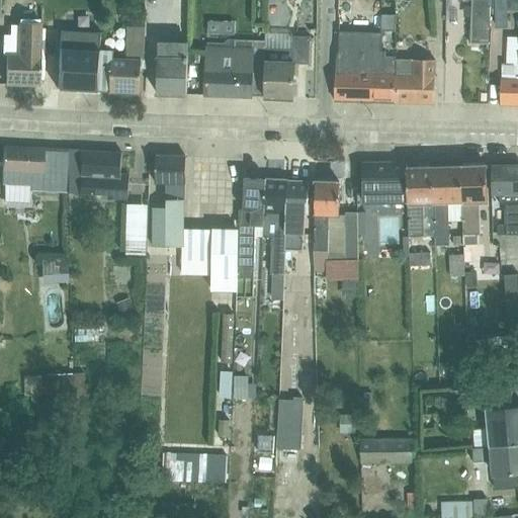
[(489,46),(490,0),(463,0),(472,1),(470,45),(489,46)]
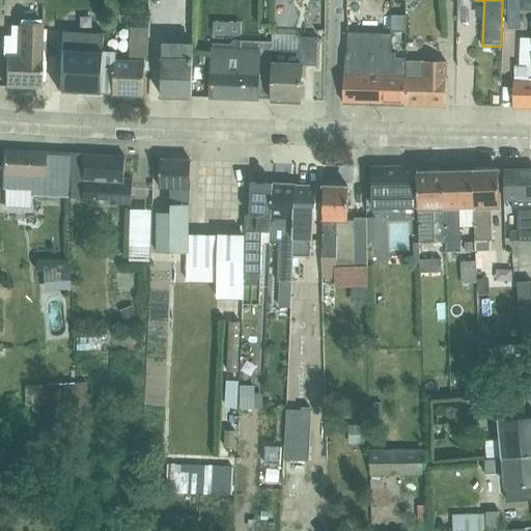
[(521,24),(520,0),(507,0),(508,24),(521,24)]
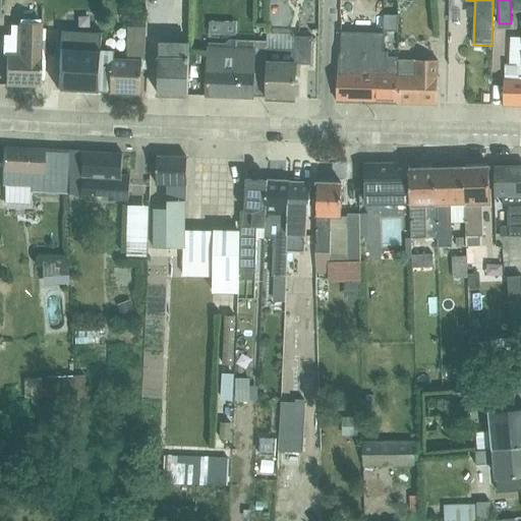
[(520,0),(511,0),(512,11),(520,11),(520,0)]
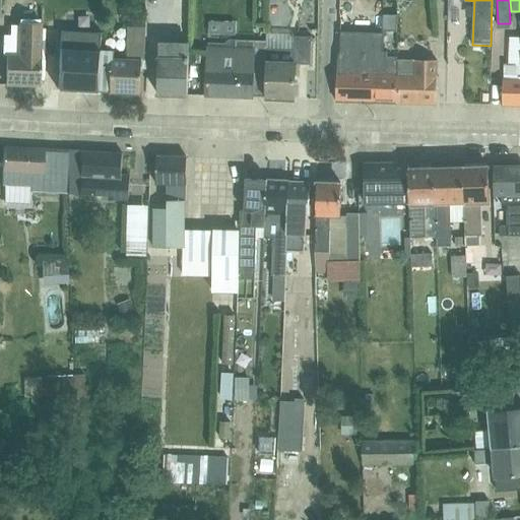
[(358,14),(358,25),(363,26),(370,26),(370,33),(396,33),(396,4),(379,4),(378,11),(379,11),(379,16),(377,16),(377,13),(358,14)]
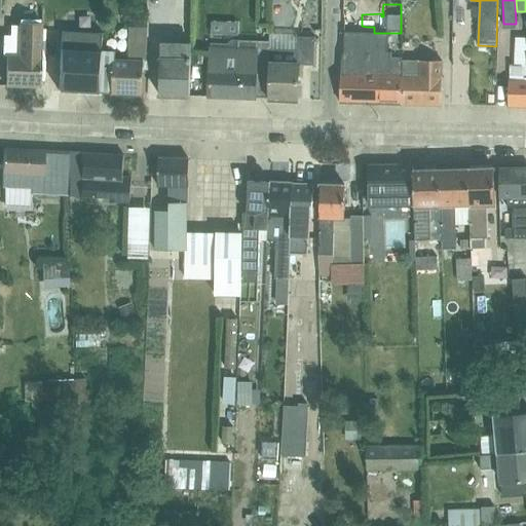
[(525,108),(525,20),(524,21),(525,28),(525,38),(515,38),(513,66),(510,66),(506,97),(509,97),(509,108),(525,108)]
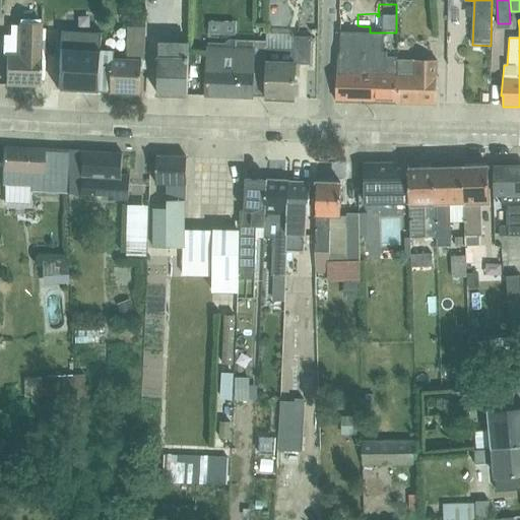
[(10,26),(10,37),(2,36),(1,56),(7,56),(6,85),(40,86),(41,25),(18,24),(18,27),(10,26)]
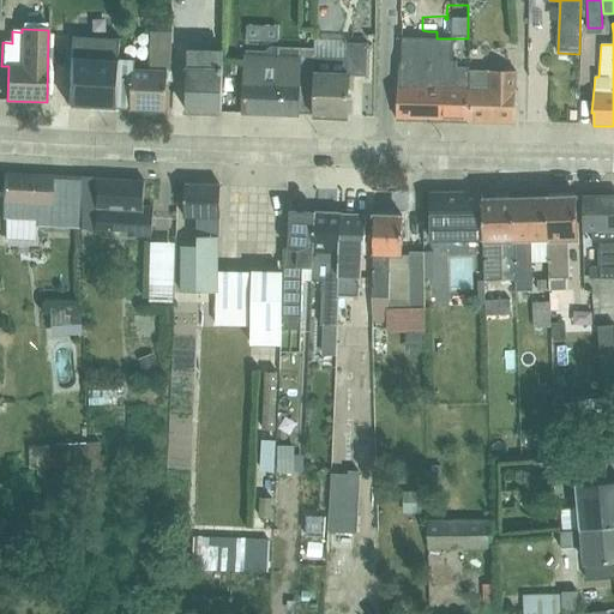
[(422,30),(403,29),(402,60),(427,61),(428,31),(422,30)]
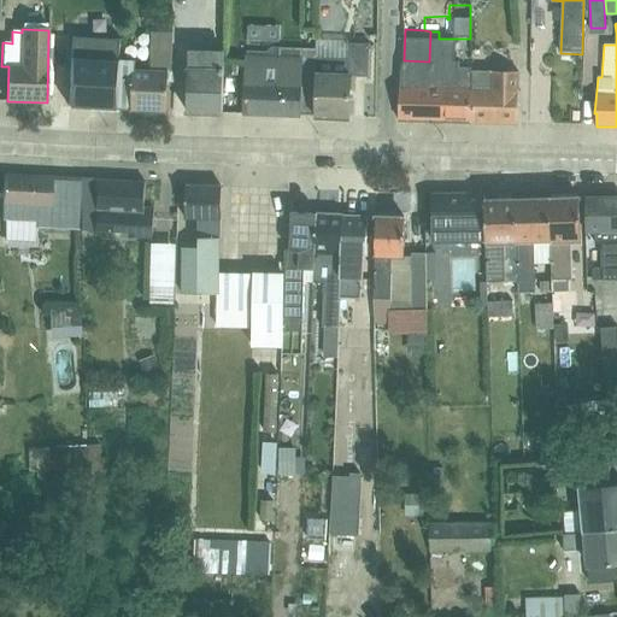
[(174,72),(172,72),(174,34),(151,34),(151,71),(134,71),(134,62),(121,62),(118,111),(166,113),(168,83),(174,83),(174,72)]
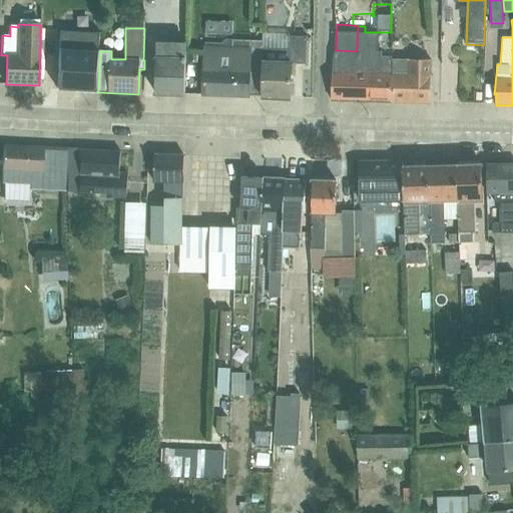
[(307,65),(308,37),(291,37),(291,35),(264,34),(264,42),(262,97),(262,98),(290,99),(291,64),(307,65)]
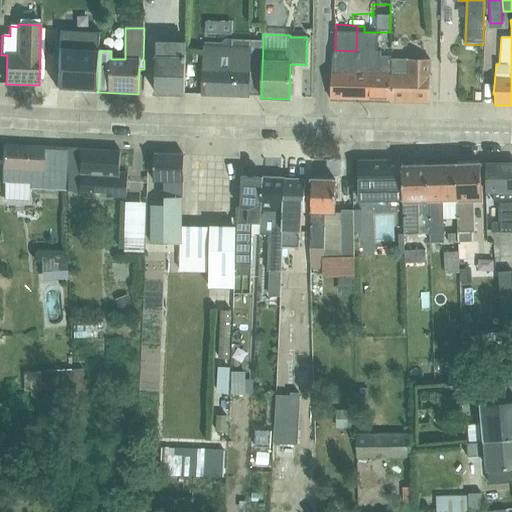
[(261,97),(263,42),(225,41),(220,45),(220,47),(204,47),(202,96),(248,98),(248,96),(261,97)]
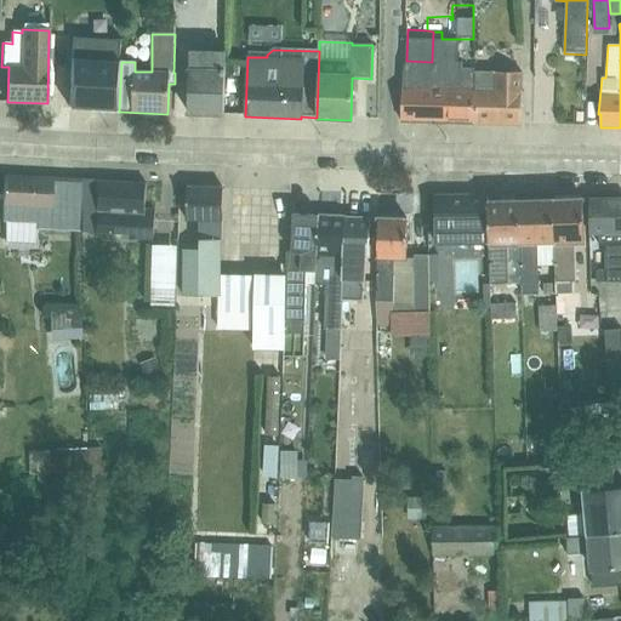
[(188,114),(223,115),(224,52),(189,51),(188,114)]
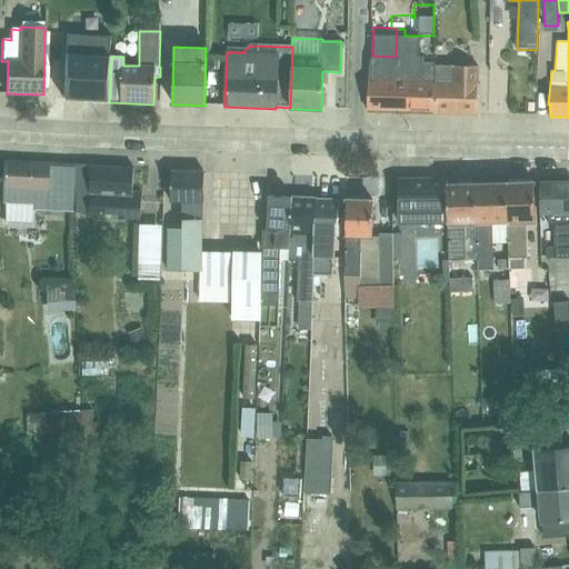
[(423,82),(408,82),(407,112),(433,113),(433,67),(433,53),(423,53),(423,59),(423,82)]
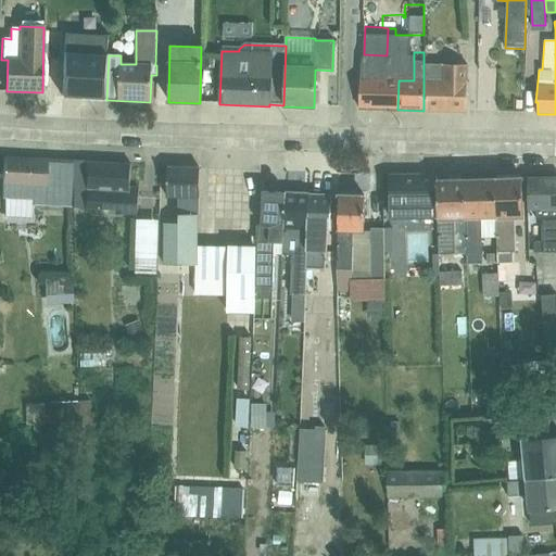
[(414,80),(414,58),(412,58),(404,57),(404,65),(391,65),(391,72),(361,71),(359,109),(365,109),(397,110),(399,80),(414,80)]
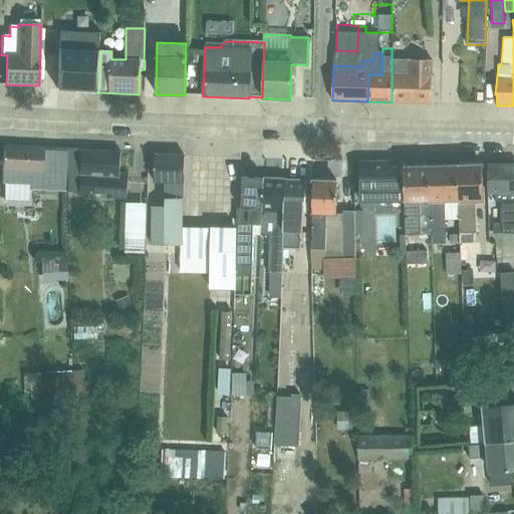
[(58,58),(57,90),(77,91),(77,90),(92,91),(93,59),(58,58)]
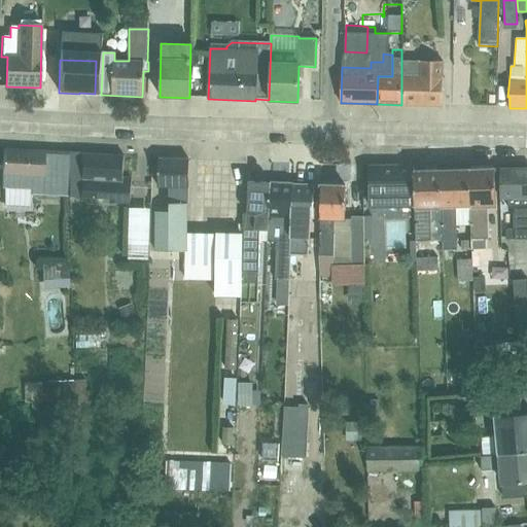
[(442,106),(443,63),(401,62),(401,105),(442,106)]
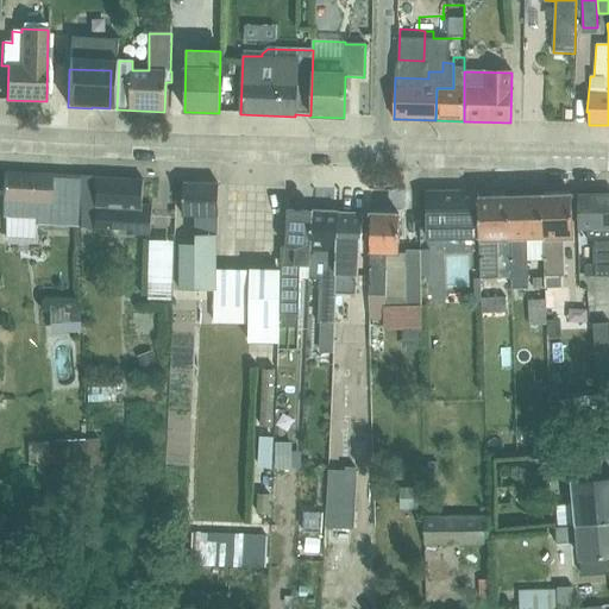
[(81,227),(80,177),(5,174),(4,218),(5,218),(6,238),(35,239),(35,225),(81,227)]
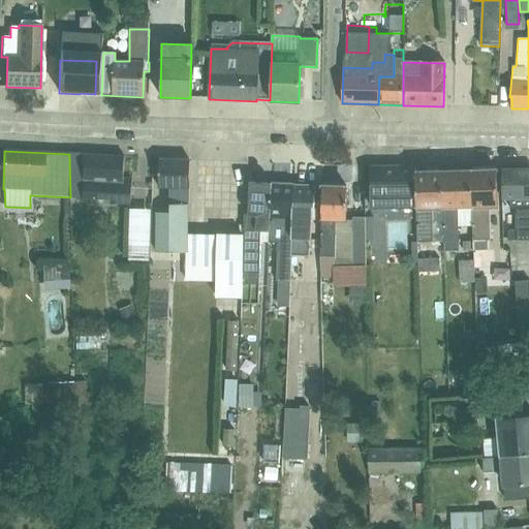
[(123,178),(124,157),(69,154),(70,197),(70,198),(110,201),(110,205),(130,206),(132,178),(123,178)]
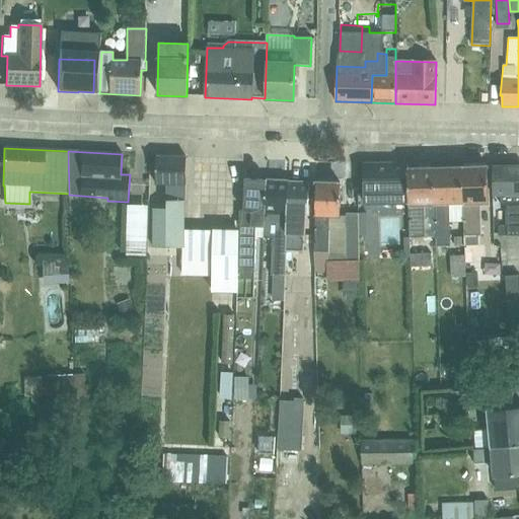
[(184,231),(187,158),(156,157),(155,184),(167,186),(166,209),(153,209),(153,247),(182,248),(181,276),(212,277),(211,293),(237,293),(238,269),(238,268),(239,232),(184,231)]
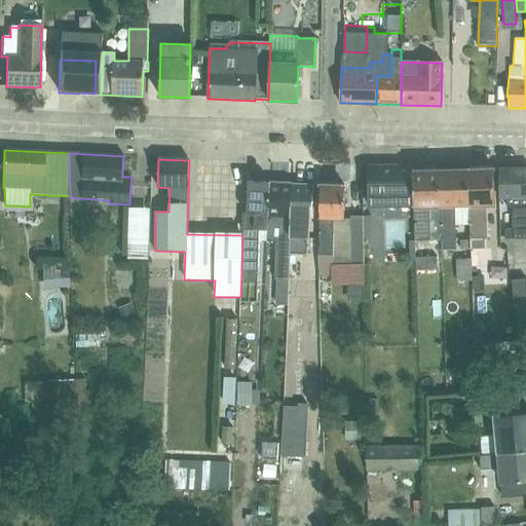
[(414,207),(413,173),(413,166),(369,167),(369,207),(414,207)]
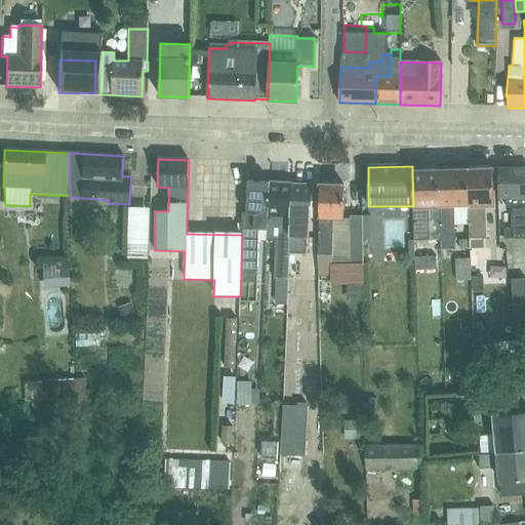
[(505,239),(524,239),(524,168),(498,169),(499,200),(507,200),(507,207),(509,207),(509,214),(514,214),(514,229),(505,229),(505,239)]
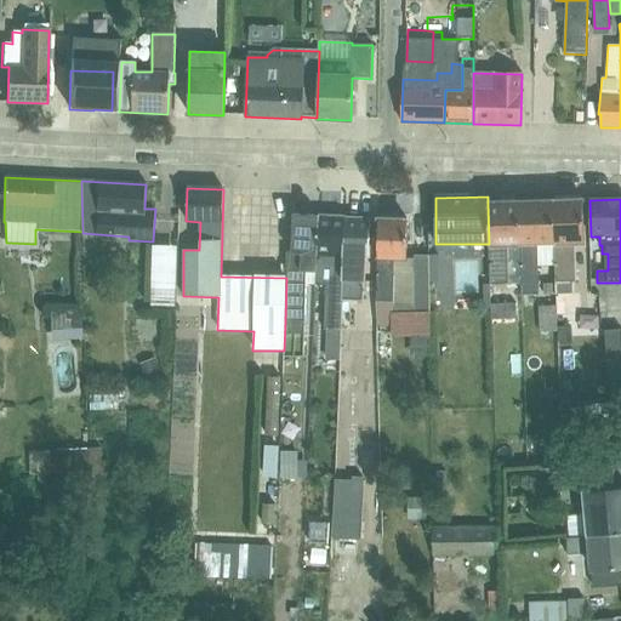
[(557,306),(558,326),(564,325),(564,317),(581,317),(580,295),(574,294),(573,284),(575,284),(574,245),(585,244),(584,200),(553,201),(556,267),(557,306)]
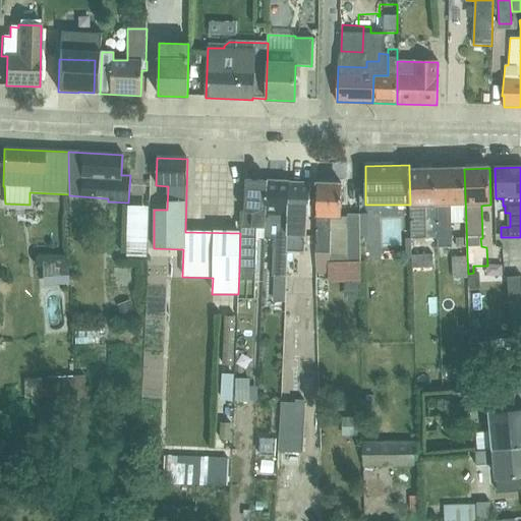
[(438,247),(452,247),(451,224),(466,224),(464,169),(436,170),(438,238),(438,247)]
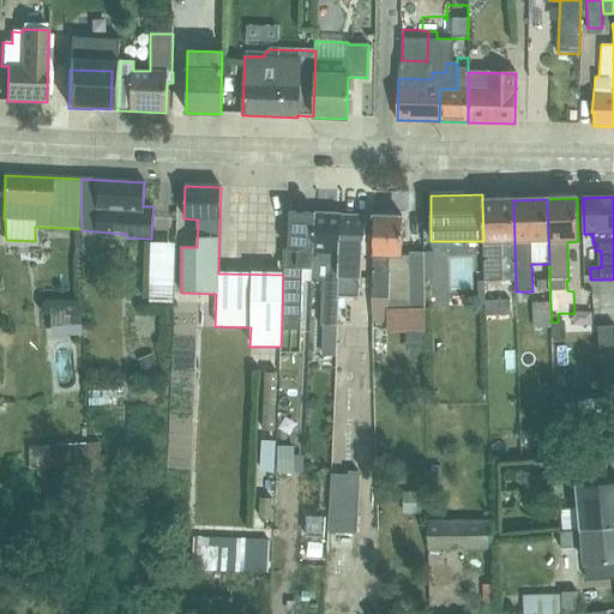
[(485,282),(516,281),(513,200),(482,202),(483,241),(485,282)]
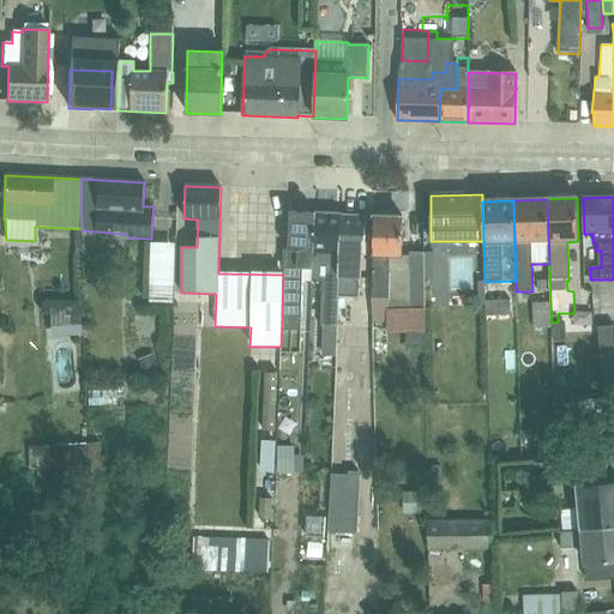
[(312,282),(315,215),(289,214),(287,251),(284,251),(283,275),(282,317),(282,318),(301,318),(302,282),(312,282)]
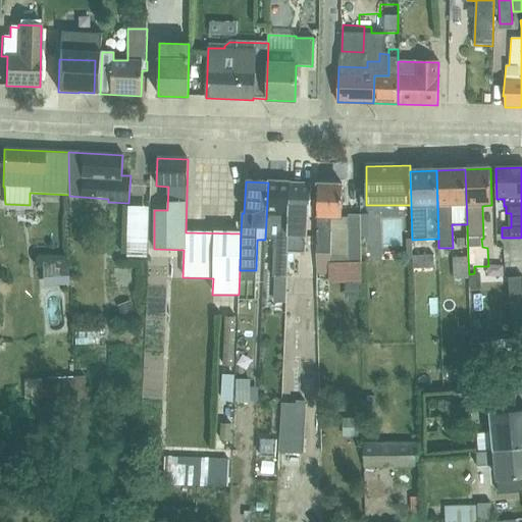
[(272,277),(285,278),(286,253),(286,251),(290,184),(268,183),(265,240),(274,240),(272,277)]
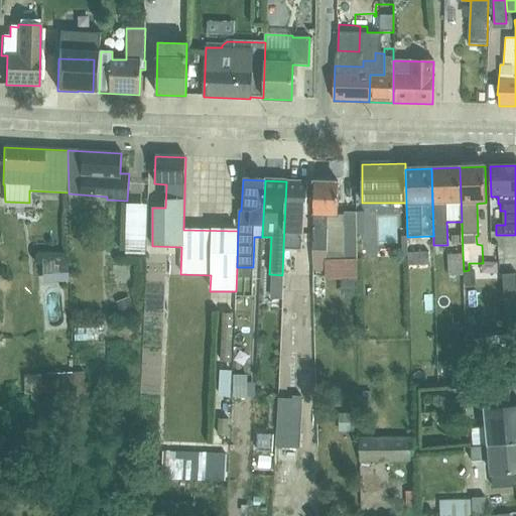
[(306,215),(307,182),(286,181),(283,248),(283,250),(301,251),(301,234),(302,234),(303,215),(306,215)]
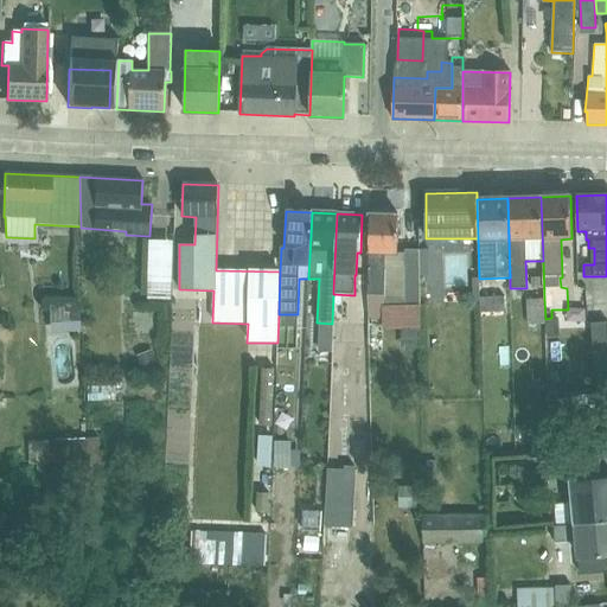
[(404,255),(397,254),(398,216),(370,215),(369,320),(383,319),(384,330),(420,330),(419,250),(404,250),(404,255)]
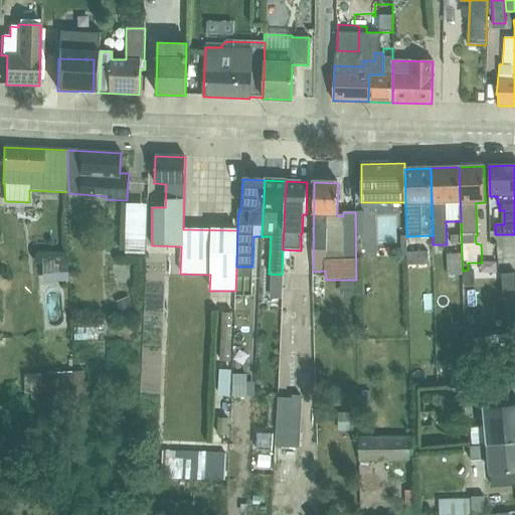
[(126,253),(145,253),(146,205),(127,205),(126,253)]
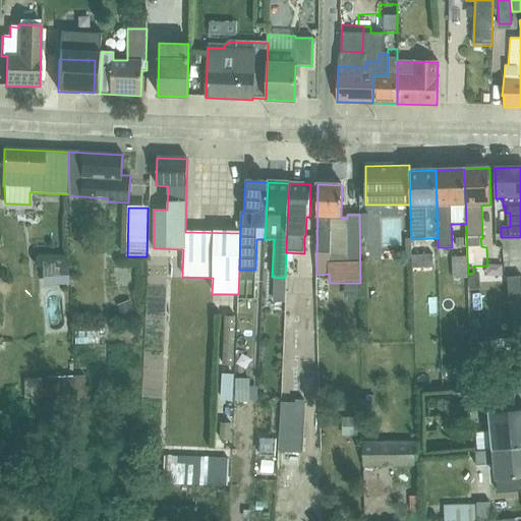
[(433,269),(432,255),(412,256),(412,270),(433,269)]
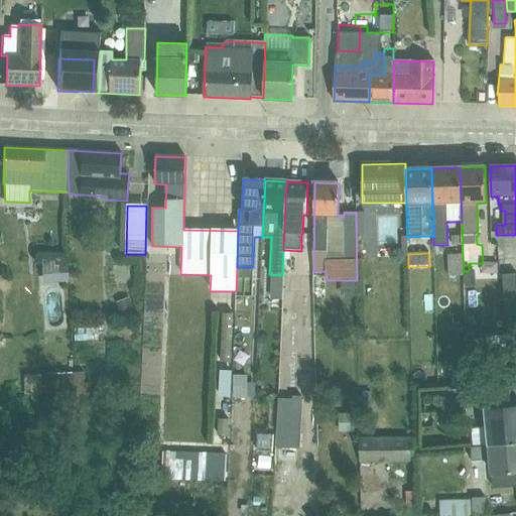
[(463,254),(447,255),(448,276),(464,276),(464,271),(463,254)]
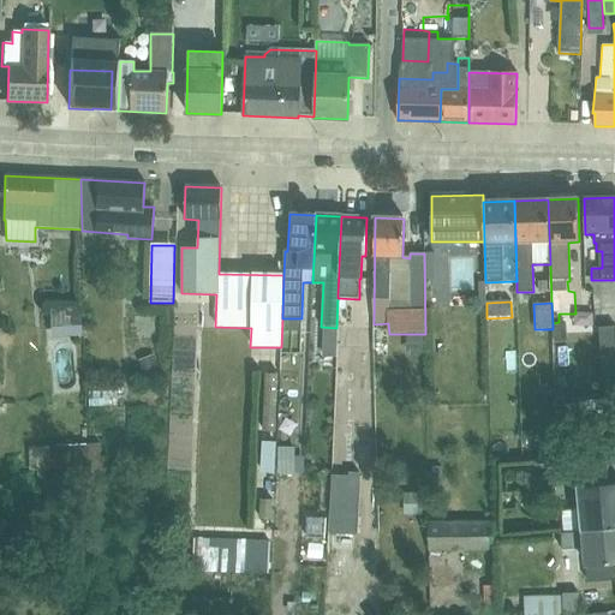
[(81,335),(79,310),(49,312),(51,338),(81,335)]
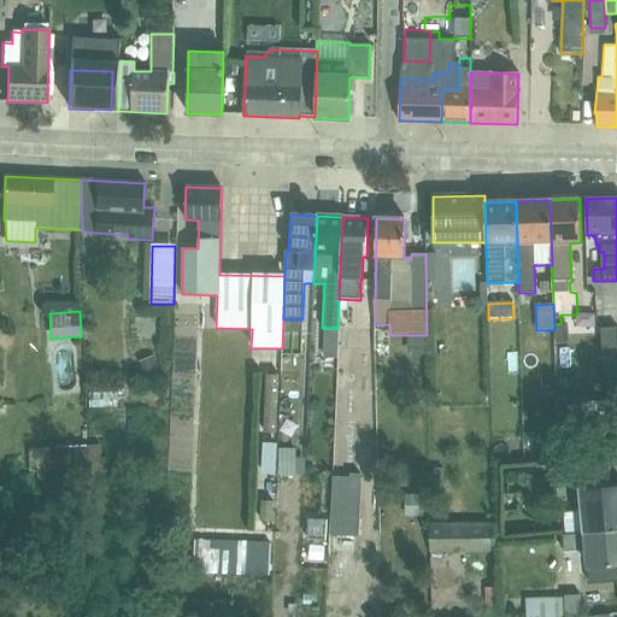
[(616,328),(603,329),(604,380),(616,377),(616,328)]
